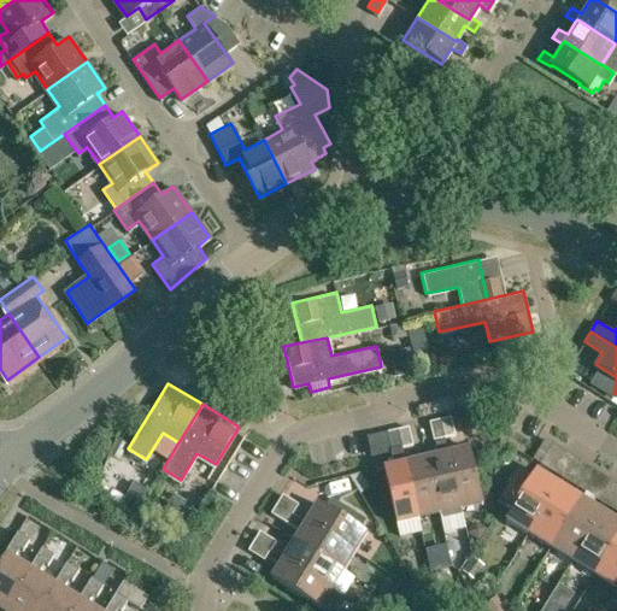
[(439,416),(442,434),(456,432),(451,413),(439,416)]
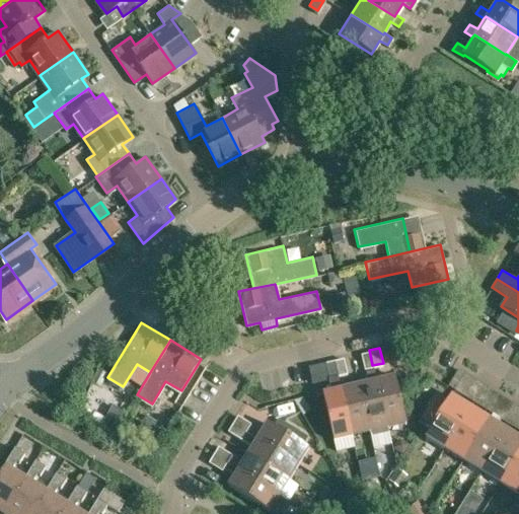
[(372,365),(369,350),(361,352),(365,366),(372,365)]
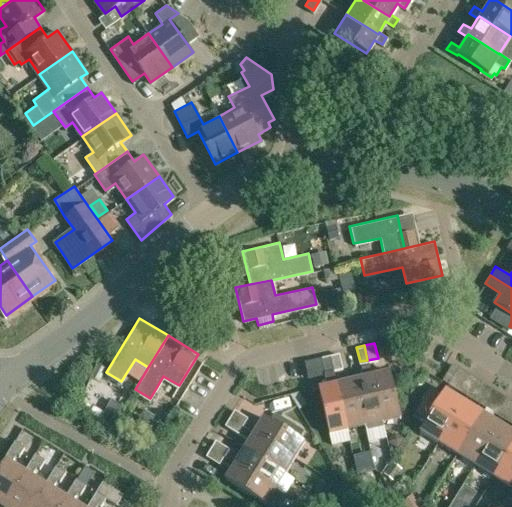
[(339,351),(329,353),(332,368),(342,366),(339,351)]
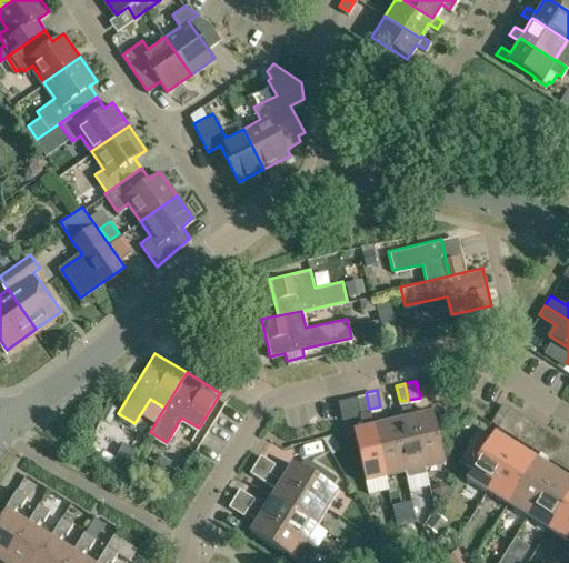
[(369,409),(366,392),(357,394),(361,410),(369,409)]
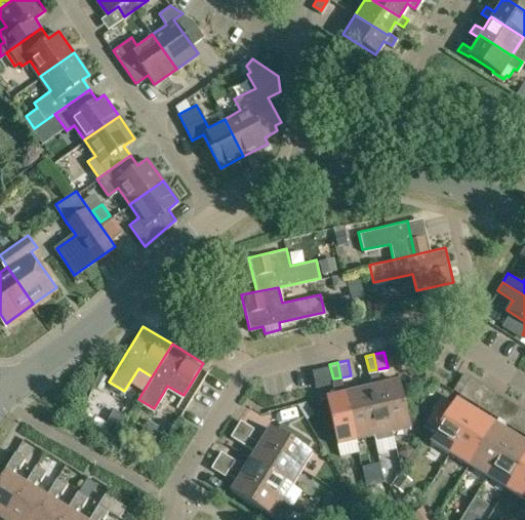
[(377,372),(380,383),(391,430),(410,426),(399,378),(389,381),(387,370),(377,372)]
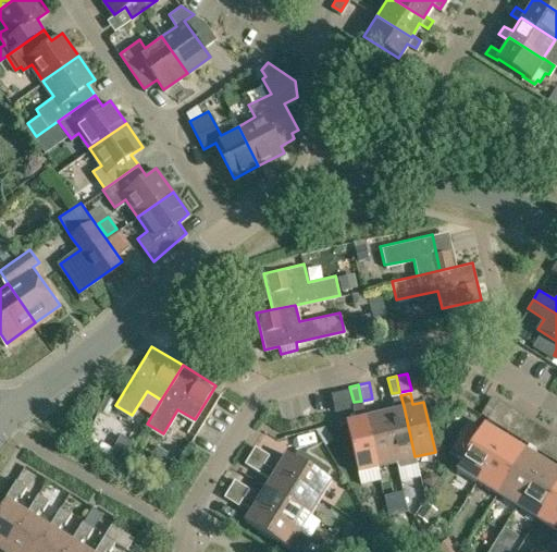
[(508,428),(519,409),(499,397),(487,416),(508,428)]
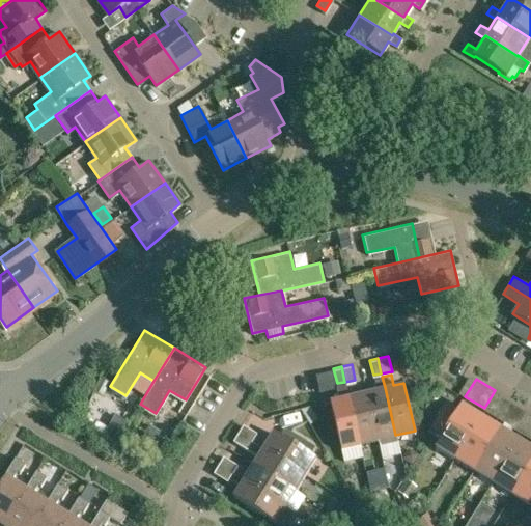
[(395,435),(385,387),(366,391),(378,439),(395,435)]
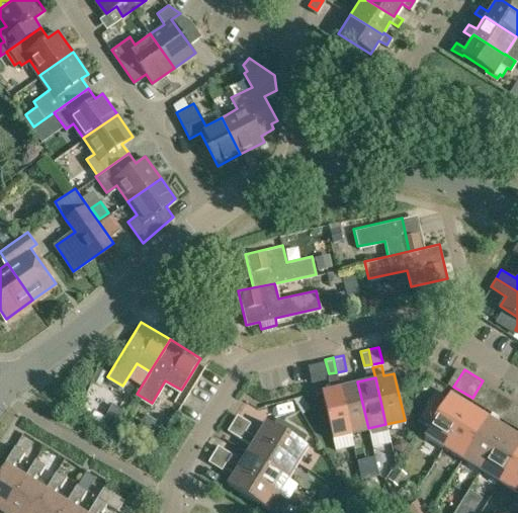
[(368,428),(357,381),(340,386),(350,432),(368,428)]
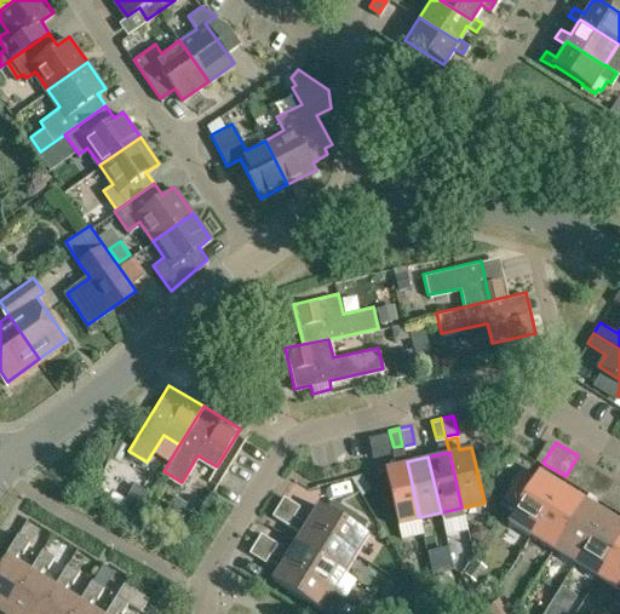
[(419,517),(407,462),(384,468),(397,523),(419,517)]
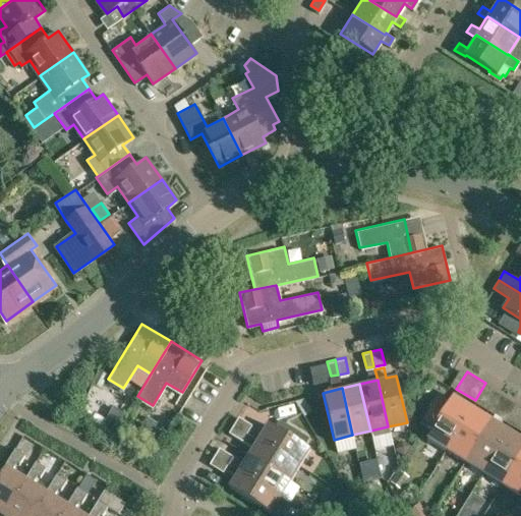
[(447,448),(472,406),(454,394),(449,401),(438,394),(423,416),(435,423),(427,436),(447,448)]
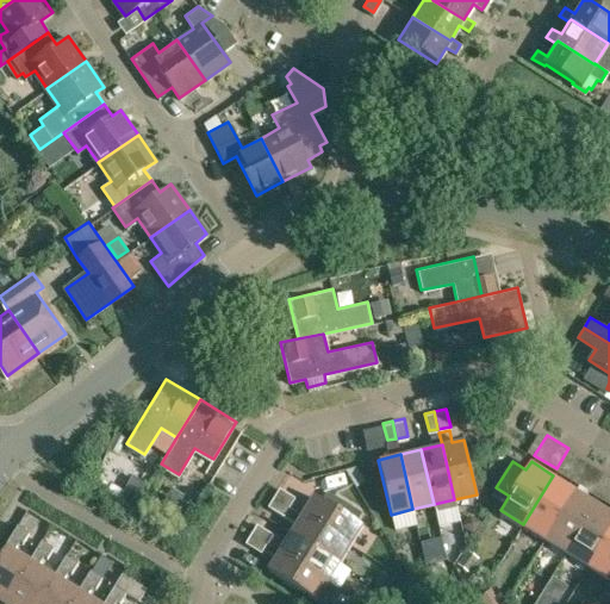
[(144,483),(131,475),(123,491),(136,498),(144,483)]
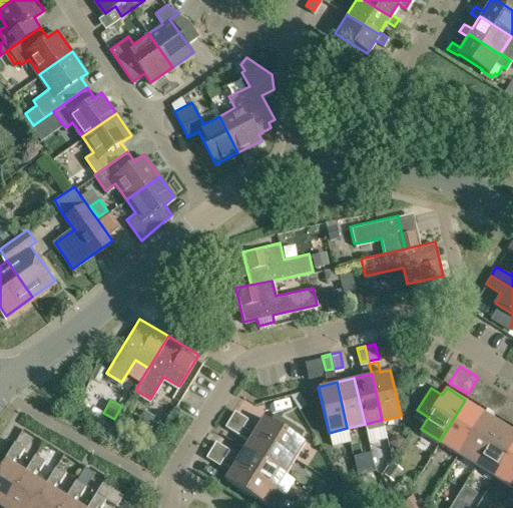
[(483,411),(465,400),(440,441),(459,452),(483,411)]
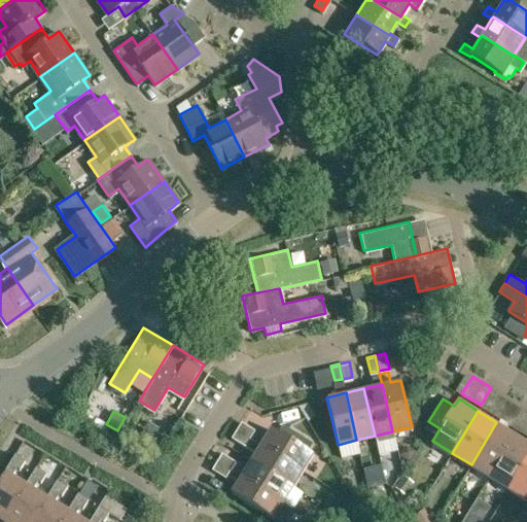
[(148,418),(140,431),(151,439),(150,440),(163,447),(174,428),(162,421),(160,424),(148,418)]
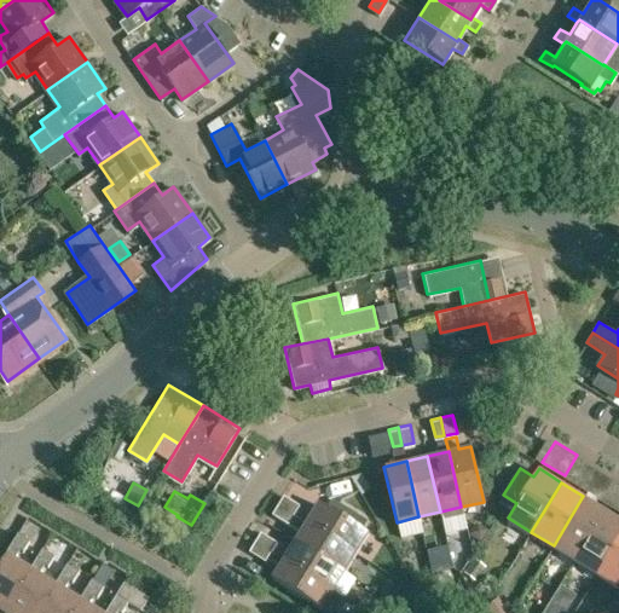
[(284,492),(277,503),(294,513),(300,502),(284,492)]
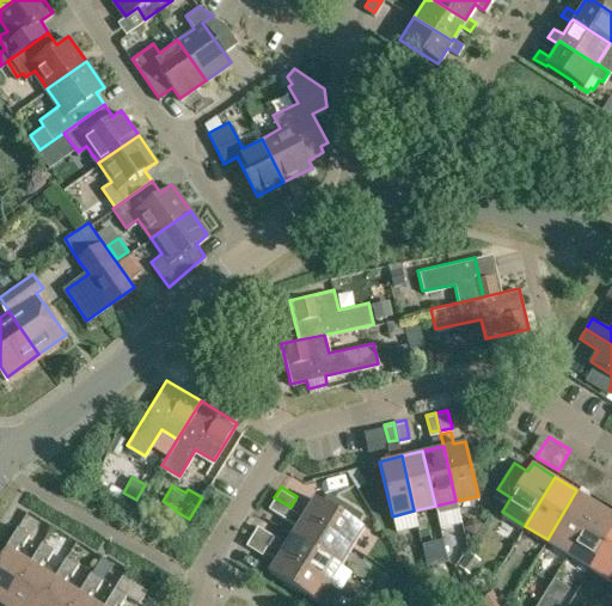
[(576,490),(548,539),(569,554),(599,505),(576,490)]
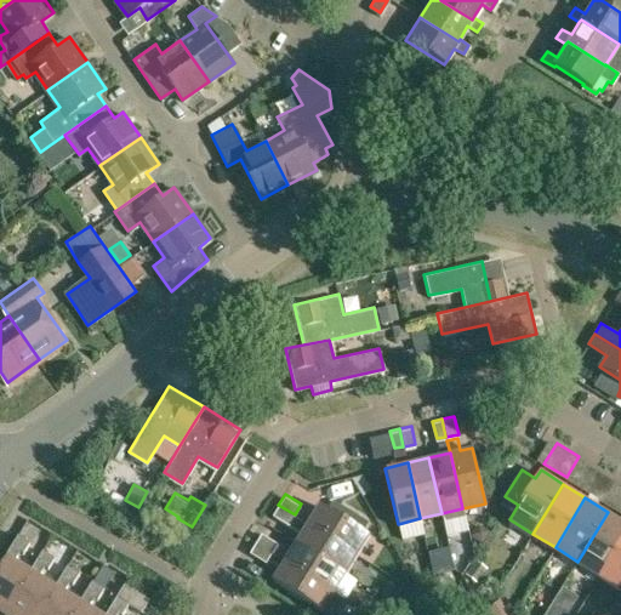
[(335,499),(329,508),(362,529),(368,519),(335,499)]
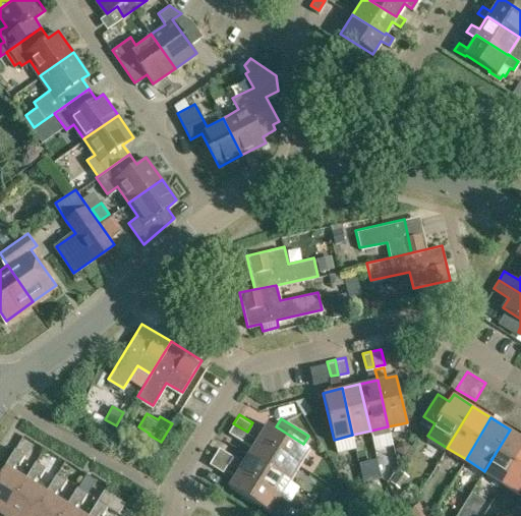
[(269,422),(259,439),(300,464),(310,448),(269,422)]
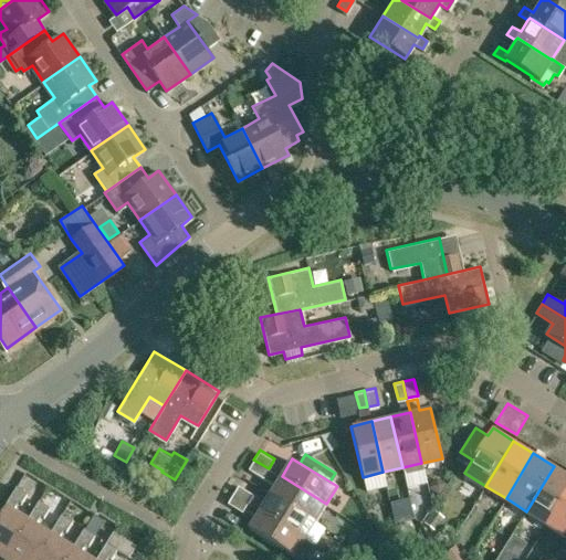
[(269,468),(253,460),(249,467),(263,476),(269,468)]
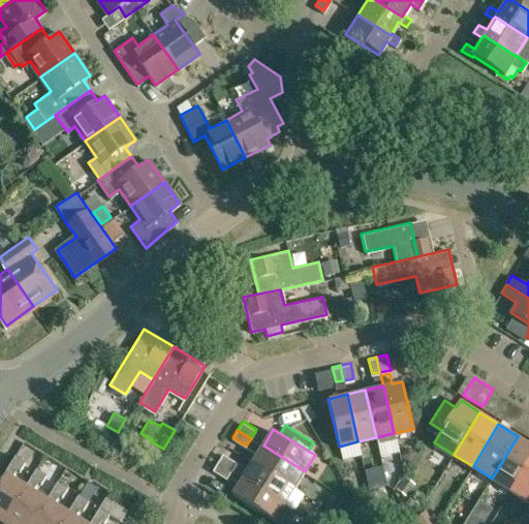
[(528,461),(528,442),(518,436),(492,479),(511,490),(528,461)]
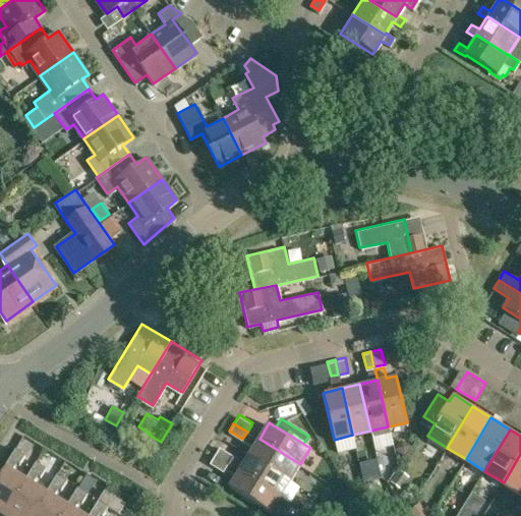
[(259,439),(249,454),(290,479),(300,464),(259,439)]
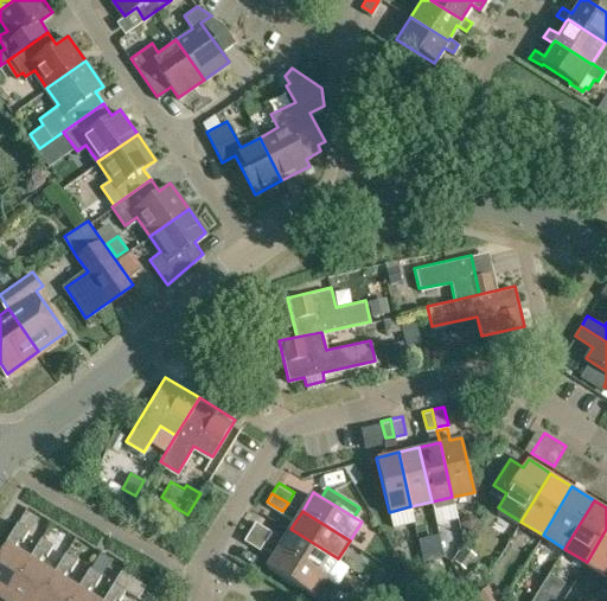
[(256,519),(249,530),(266,538),(272,529),(256,519)]
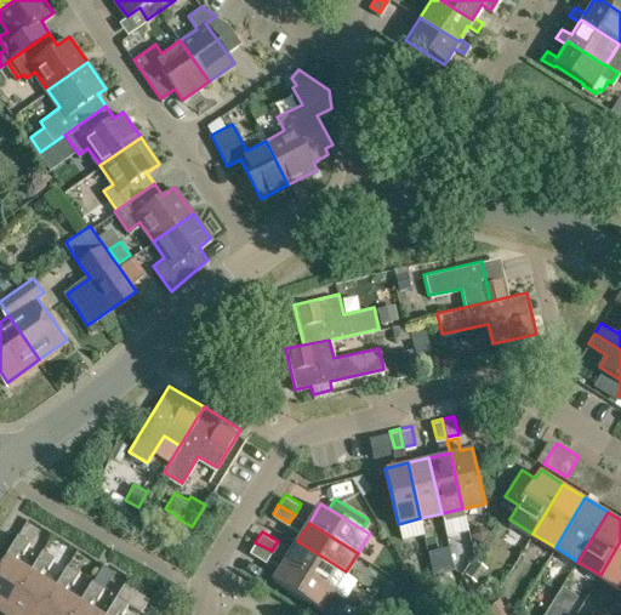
[(0,607),(5,609),(32,567),(15,556),(20,548),(23,551),(30,540),(18,533),(0,561),(0,607)]
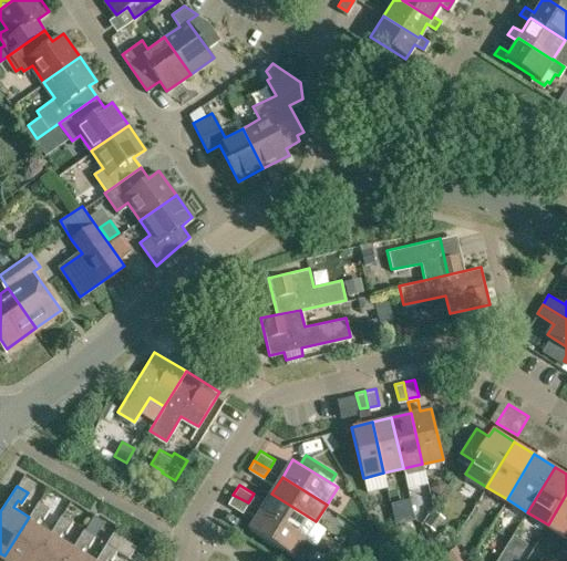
[(316,521),(271,494),(261,510),(306,538),(316,521)]
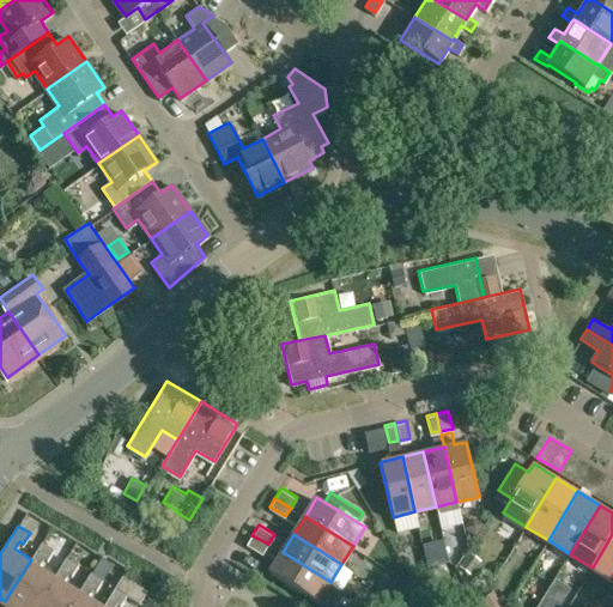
[(612,534),(593,568),(612,580),(612,534)]
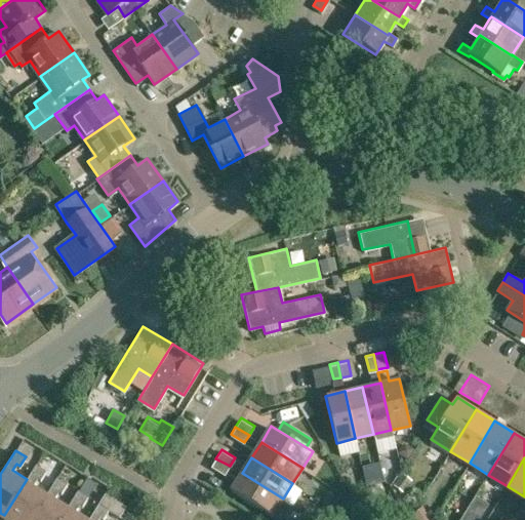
[(230,466),(215,458),(211,465),(226,473),(230,466)]
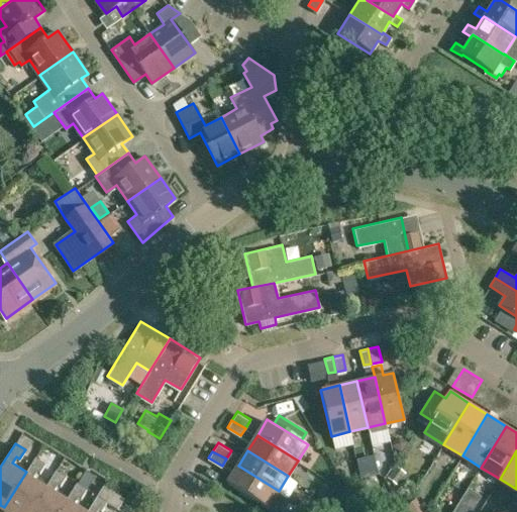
[(35,455),(26,472),(4,507),(11,511),(29,511),(46,484),(33,476),(37,469),(39,471),(45,462),(35,455)]
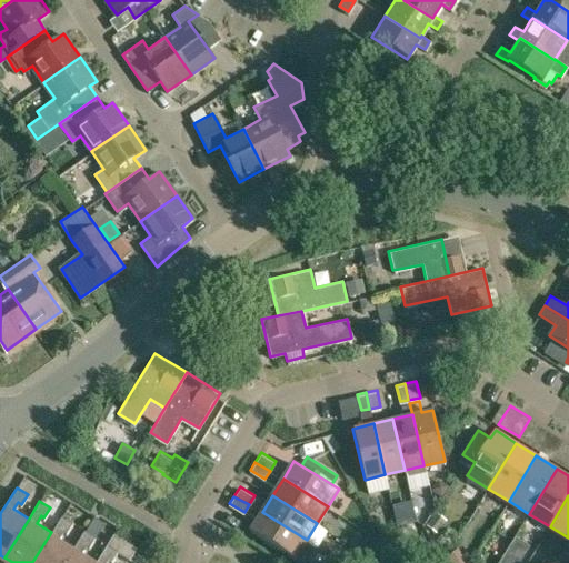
[(316,546),(307,540),(262,512),(250,531),(302,562),(313,546),(316,548),(316,546)]
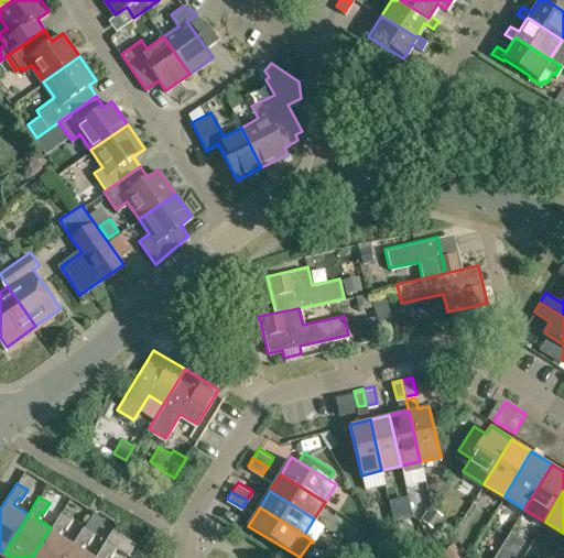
[(62,511),(51,527),(32,557),(63,557),(73,542),(58,533),(63,525),(66,527),(72,517),(62,511)]
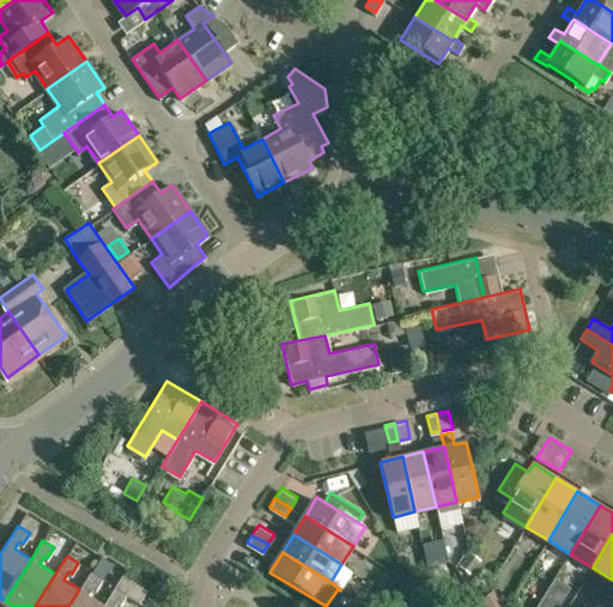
[(91,571),(79,589),(68,606),(102,606),(104,605),(87,594),(92,587),(96,589),(103,578),(91,571)]
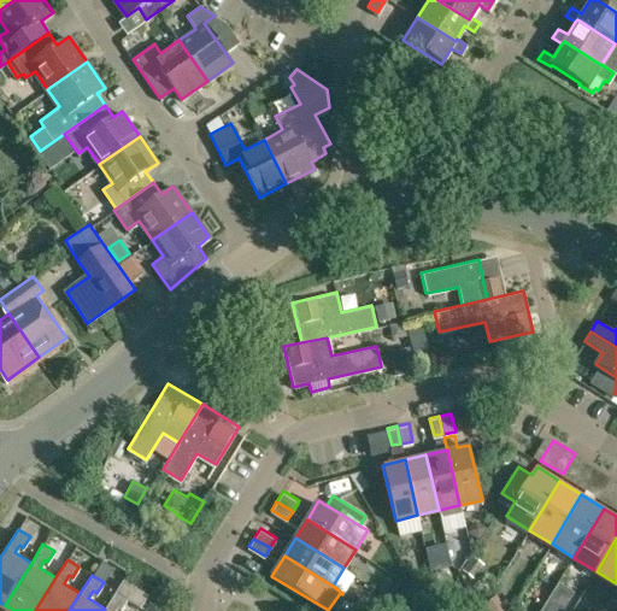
[(116,589),(105,609),(103,610),(115,610),(118,605),(122,607),(128,597),(141,605),(147,593),(123,577),(116,589)]
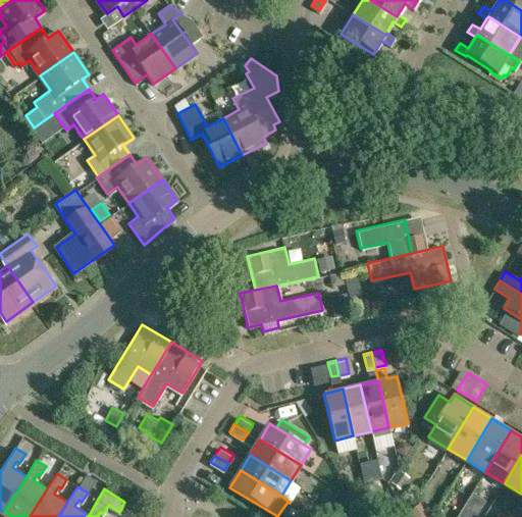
[(431,516),(419,499),(408,507),(415,516),(431,516)]
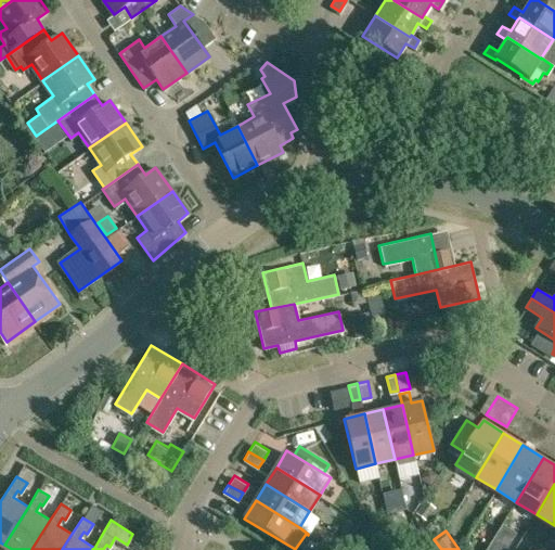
[(554,544),(554,535),(554,538),(529,544),(531,549),(554,544)]
